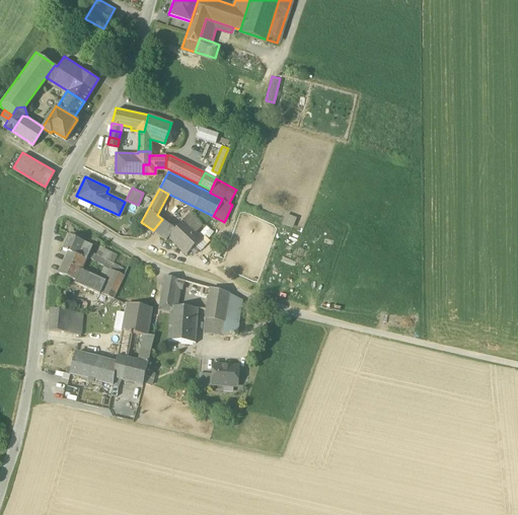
[(179,223),(192,235),(197,230),(203,224),(190,212),(179,223)]
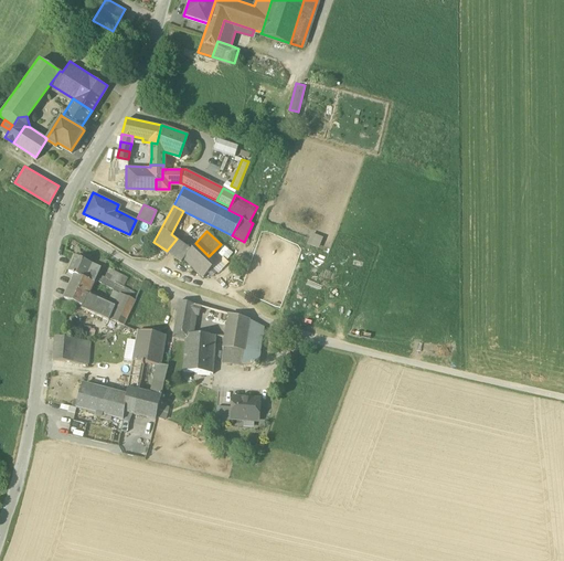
[(311,231),(306,242),(318,246),(322,235),(311,231)]
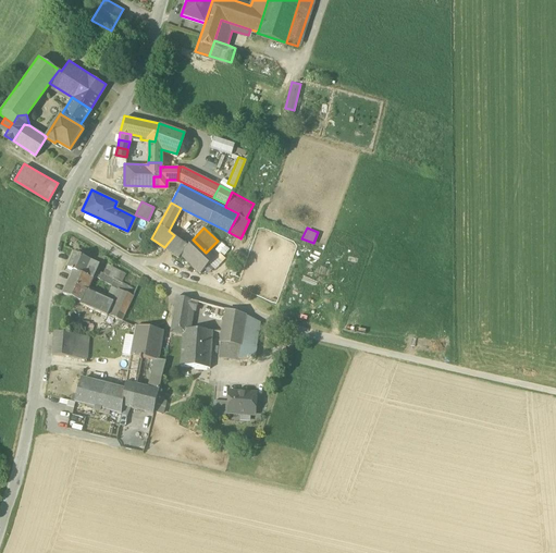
[(181,240),(174,235),(164,247),(172,253),(181,240)]
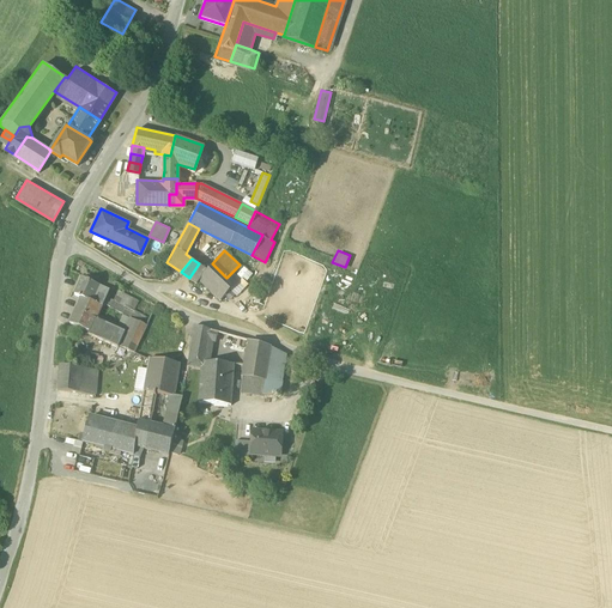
[(206,269),(199,263),(189,278),(195,281),(206,269)]
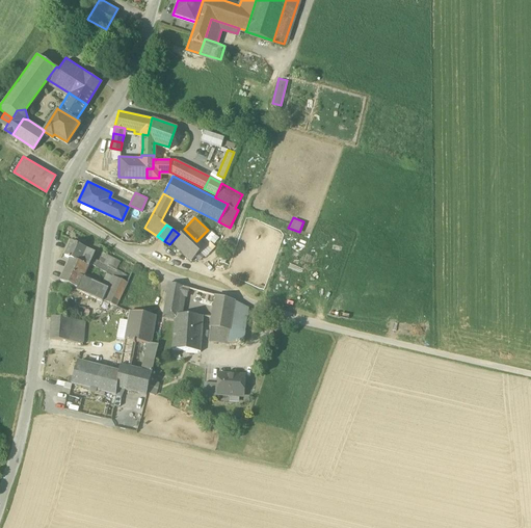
[(173,243),(190,260),(208,242),(202,236),(196,241),(184,229),(179,234),(169,244),(170,245),(173,243)]
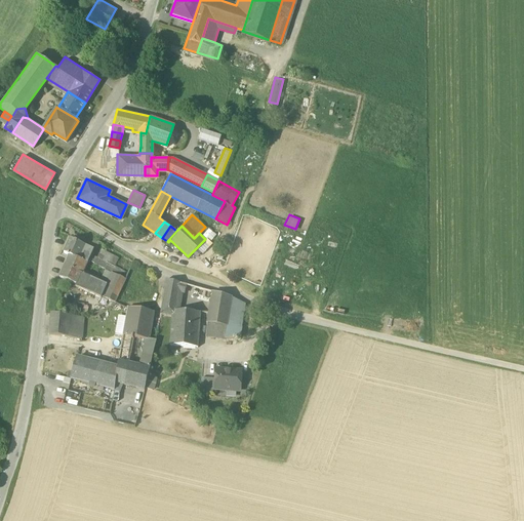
[(201,233),(208,239),(214,232),(207,226),(201,233)]
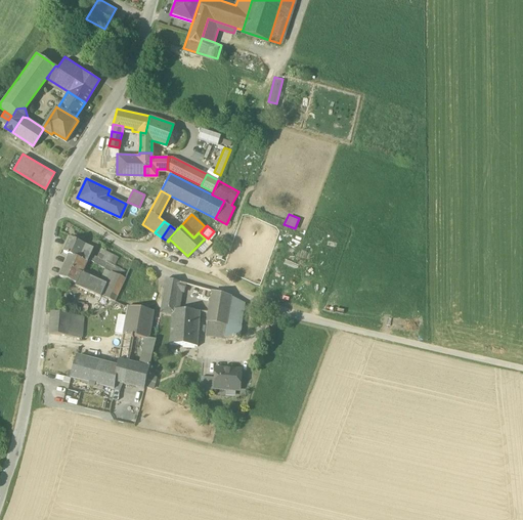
[(75,284),(76,284),(81,272),(88,257),(90,252),(92,246),(69,235),(62,249),(69,252),(58,273),(76,282),(75,284)]
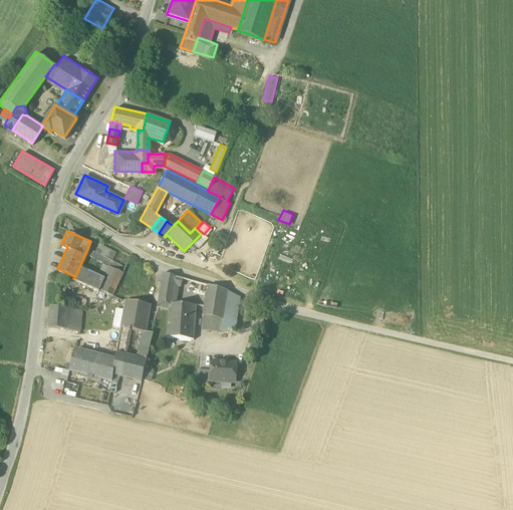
[(95,248),(112,257),(115,250),(98,242),(95,248)]
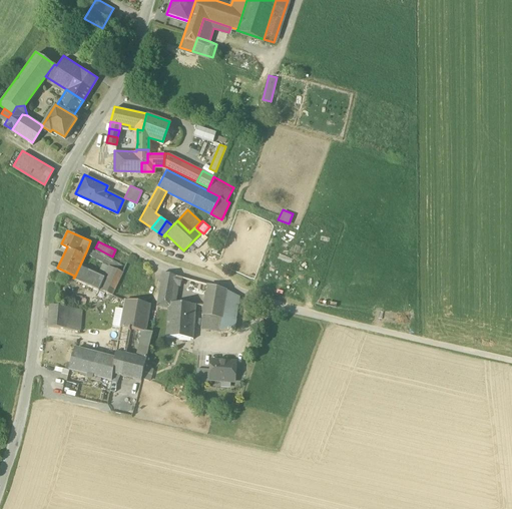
[(86,251),(102,261),(108,264),(109,265),(109,264),(121,271),(124,265),(88,246),(86,251)]
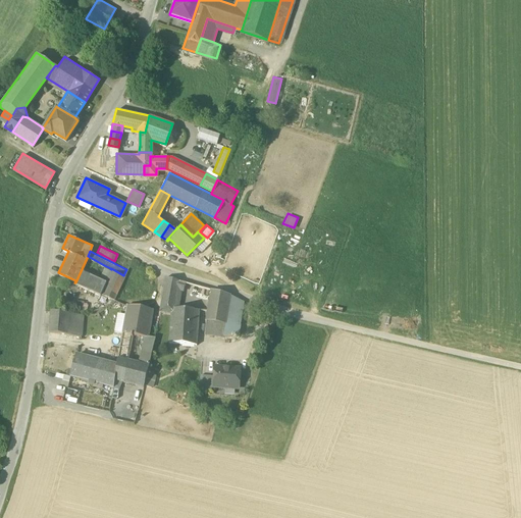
[(106,277),(110,268),(104,265),(100,274),(106,277)]
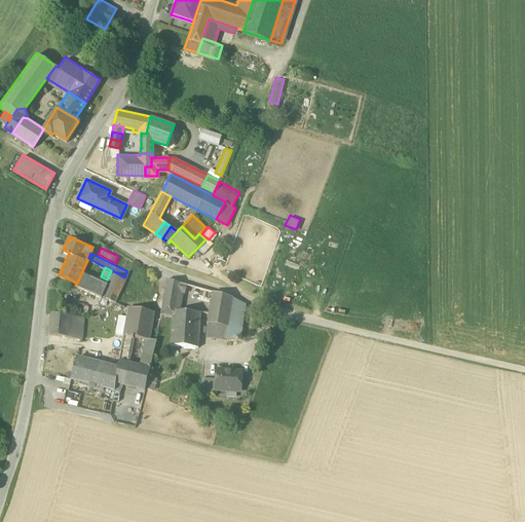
[(107,283),(81,273),(76,285),(96,292),(114,301),(124,277),(112,270),(112,271),(107,283)]
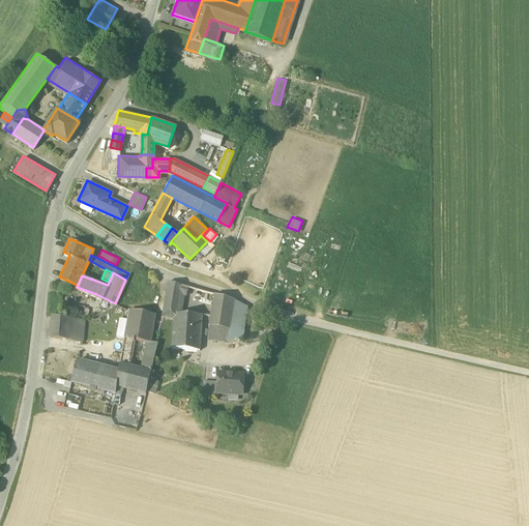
[(162,315),(173,317),(174,311),(178,311),(181,292),(186,293),(188,285),(168,280),(163,314),(162,315)]
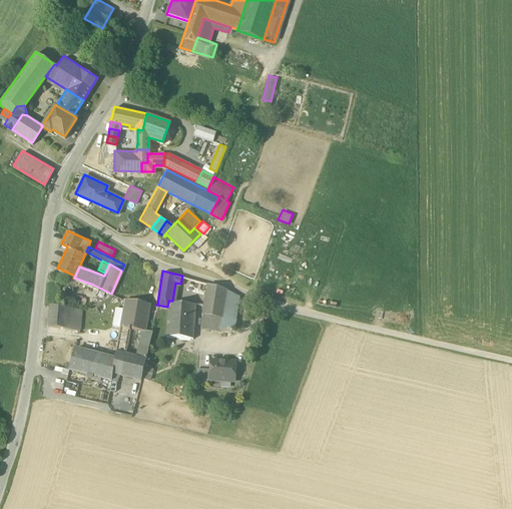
[(189,278),(182,276),(180,284),(187,286),(189,278)]
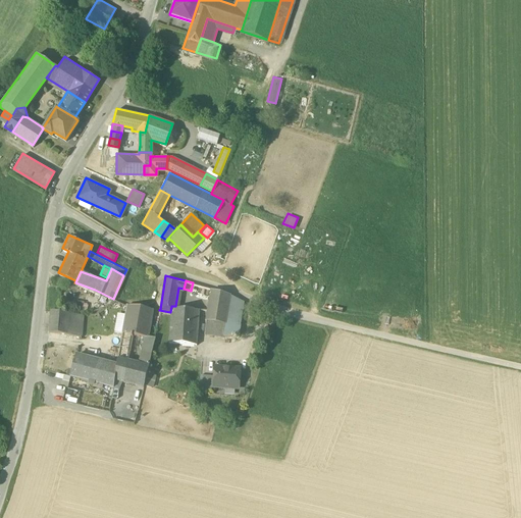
[(211,288),(193,282),(191,291),(209,295),(211,288)]
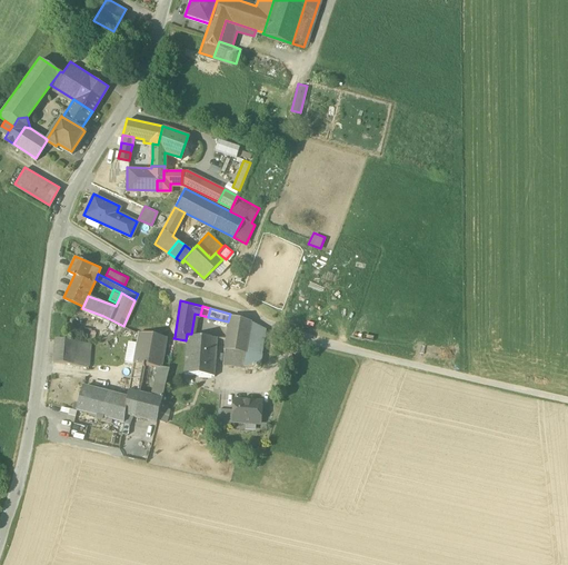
[(250,319),(230,314),(228,321),(225,348),(246,352),(250,319)]
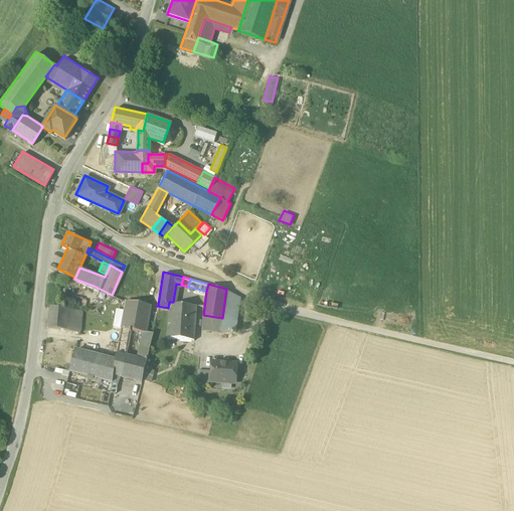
[(241,295),(226,289),(222,318),(220,330),(226,331),(236,329),(241,295)]
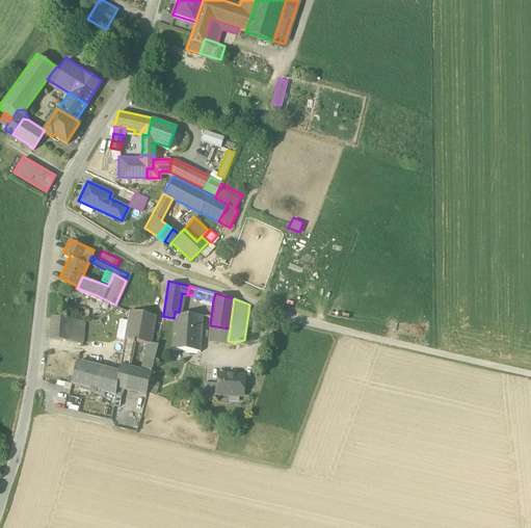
[(71,317),(83,319),(85,306),(62,302),(60,316),(71,317)]
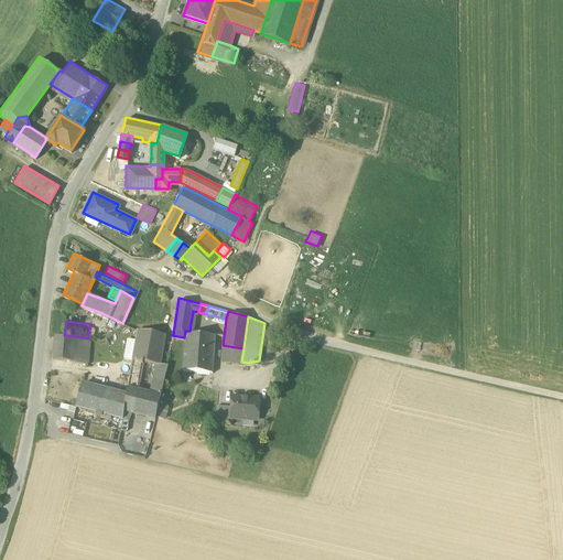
[(159,362),(160,362),(164,333),(150,330),(137,327),(134,337),(131,357),(141,359),(145,359),(159,362)]
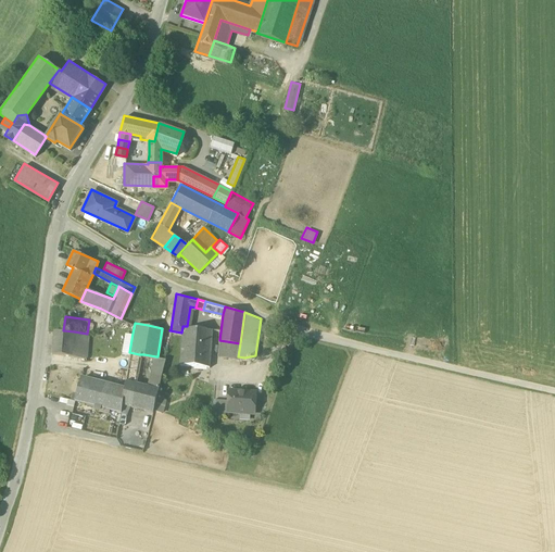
[(211,328),(187,326),(183,326),(181,333),(181,337),(189,338),(188,345),(201,346),(201,342),(210,343),(211,328)]
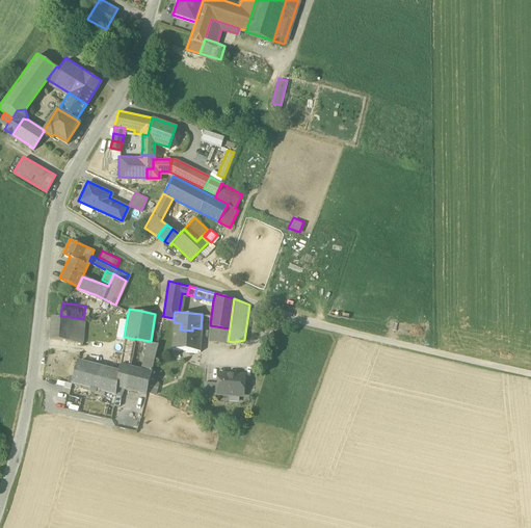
[(49,336),(69,339),(71,317),(60,316),(52,315),(49,336)]
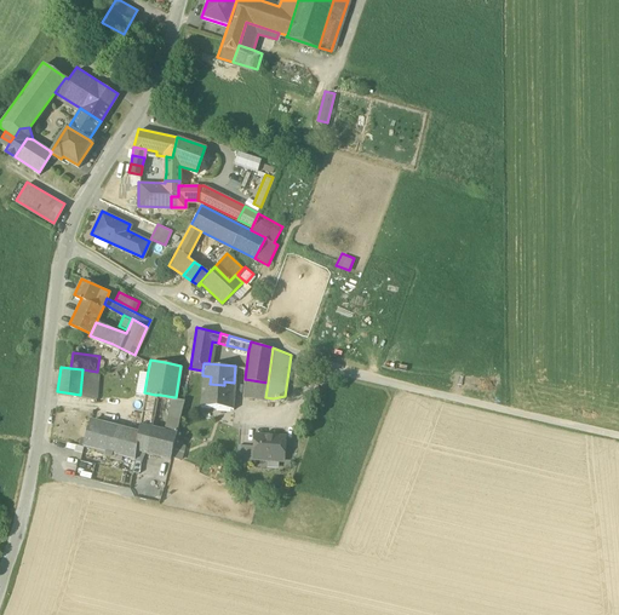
[(97,372),(82,369),(80,395),(95,397),(97,372)]
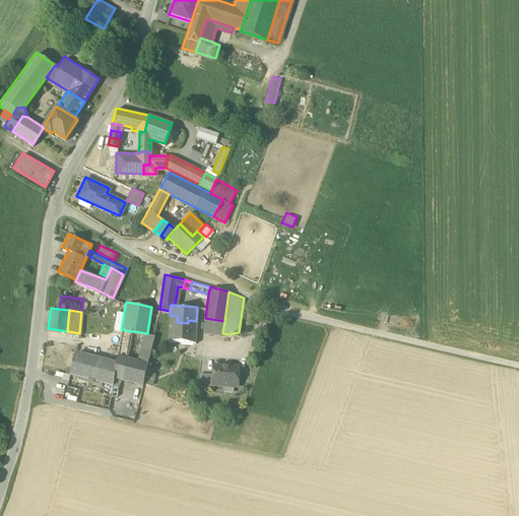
[(113,328),(121,329),(124,311),(116,310),(113,328)]
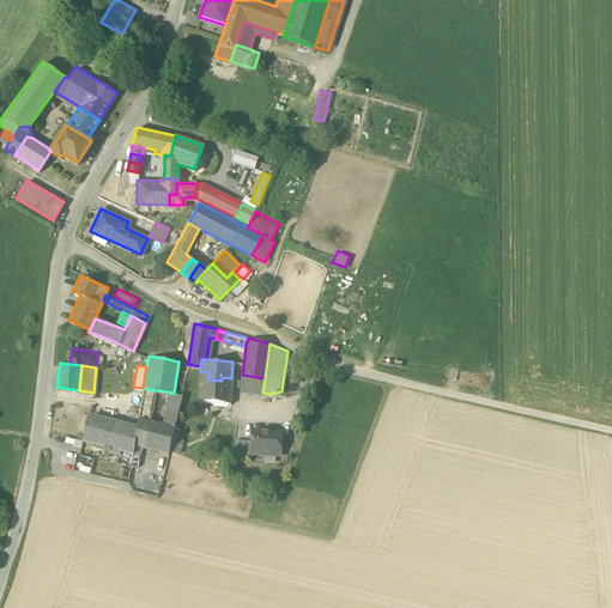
[(198,400),(230,402),(231,378),(222,377),(222,381),(207,380),(208,372),(200,371),(198,400)]
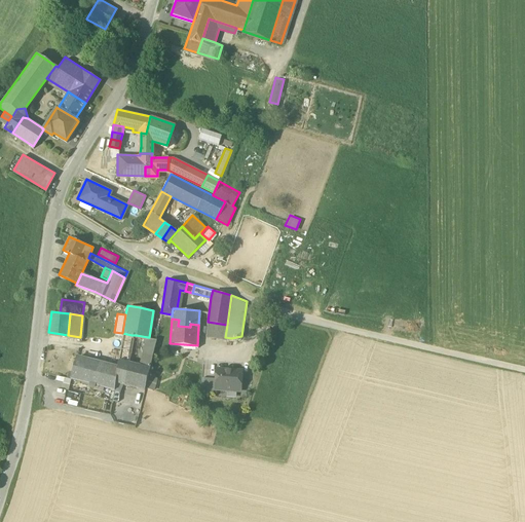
[(205,334),(225,337),(227,325),(208,322),(205,334)]
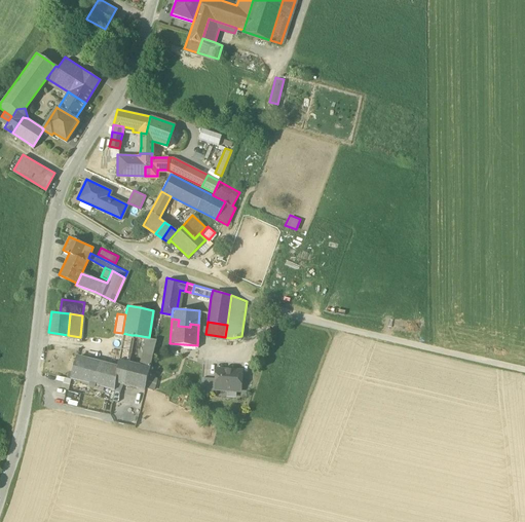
[(119,356),(127,358),(132,335),(122,333),(119,356)]
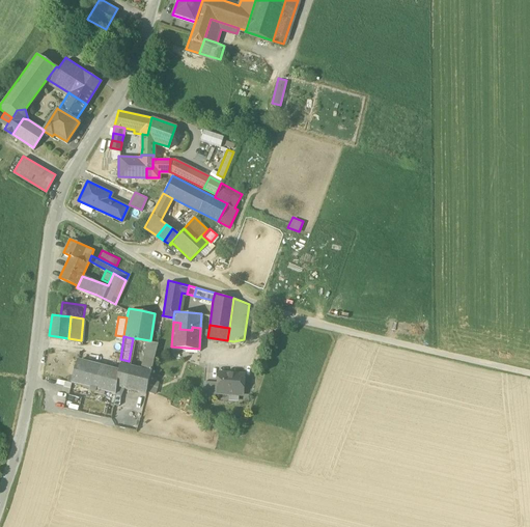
[(149,340),(142,367),(151,370),(158,341),(150,340),(149,340)]
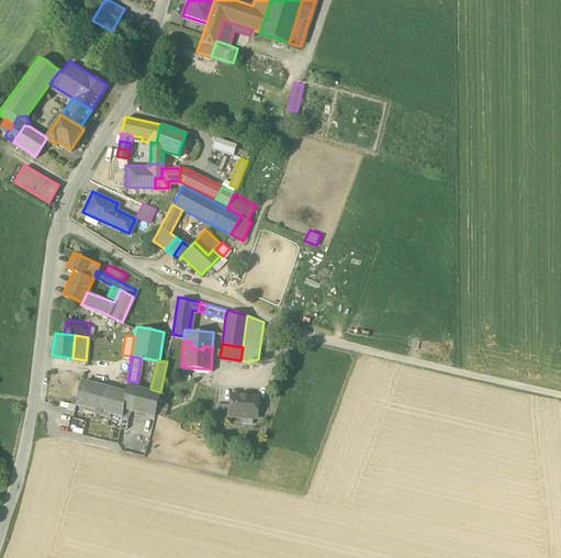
[(121,415),(122,415),(123,408),(122,408),(125,392),(80,380),(75,403),(96,409),(96,411),(100,412),(101,409),(121,415)]
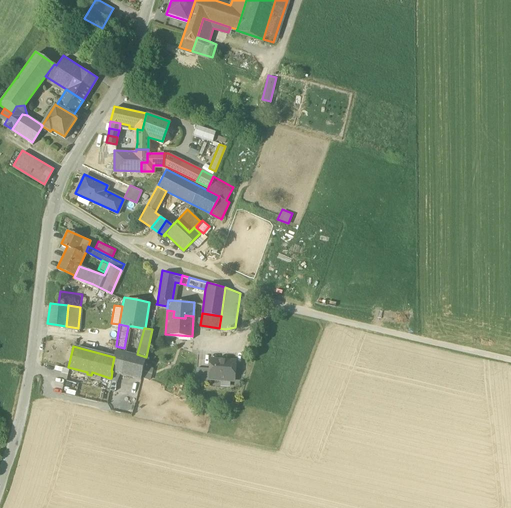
[(112,371),(140,378),(141,375),(144,363),(146,357),(137,354),(115,349),(114,357),(111,371),(112,371)]
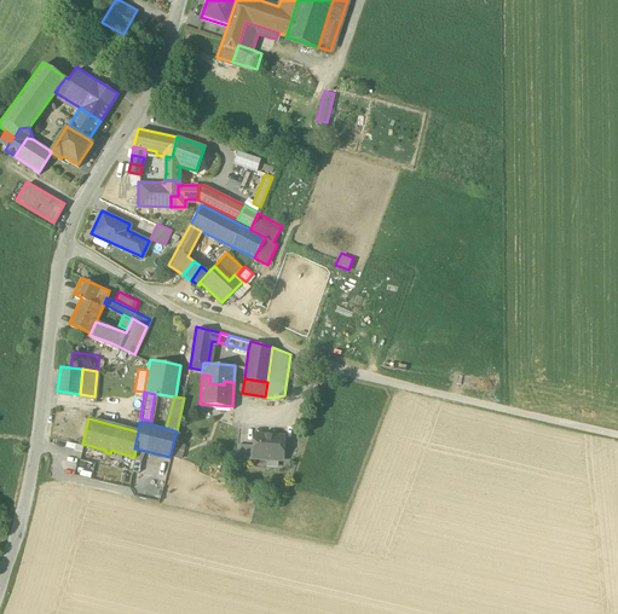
[(254,455),(282,457),(283,434),(255,432),(254,444),(253,455),(254,455)]
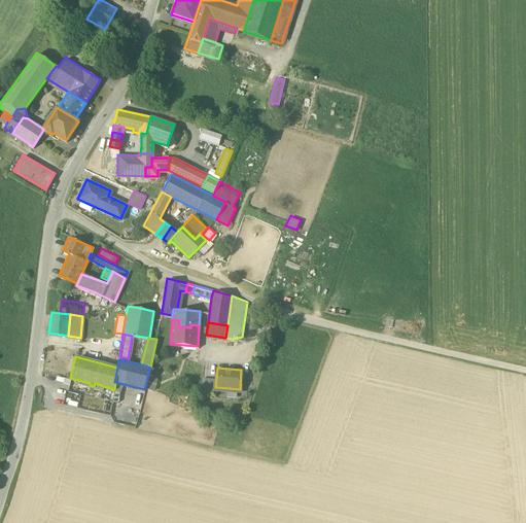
[(148,374),(145,386),(154,389),(158,377),(148,374)]
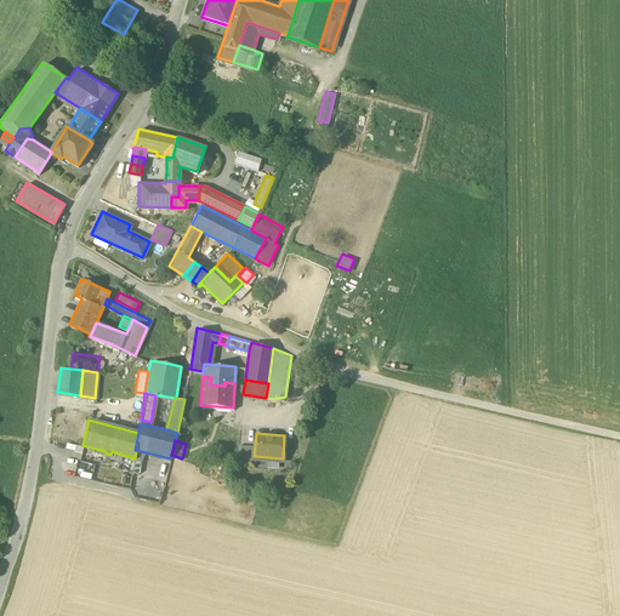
[(237,461),(254,462),(255,456),(254,456),(255,445),(238,444),(237,461)]
